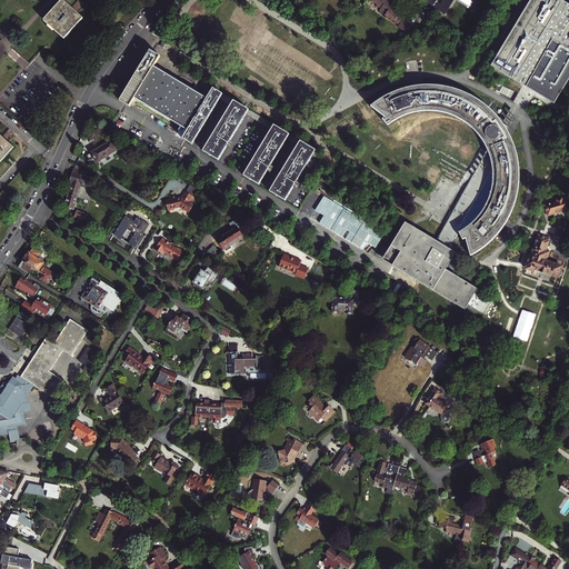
[(370,0),(368,3),(377,9),(377,10),(387,17),(385,20),(396,28),(400,20),(397,18),(399,15),(399,12),(392,9),(390,9),(388,8),(389,7),(388,2),(385,0),(370,0)]
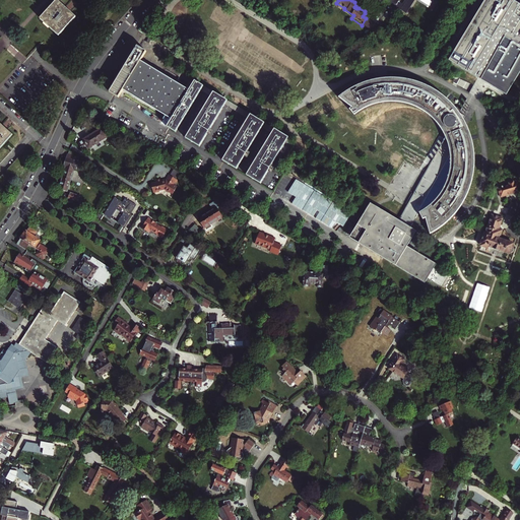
[(399,1),(398,0),(390,0),(388,3),(396,8),(397,7),(395,6),(399,1)]
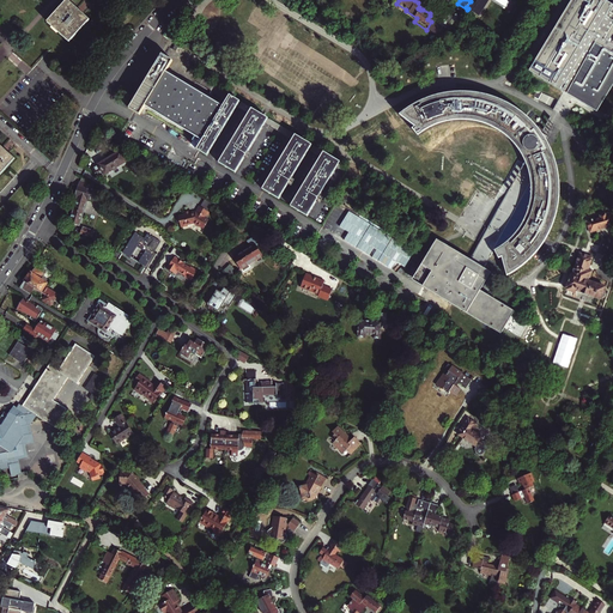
[(477,0),(475,2),(471,0),(471,1),(466,7),(468,8),(473,12),(474,10),(480,14),(490,0),(477,0)]
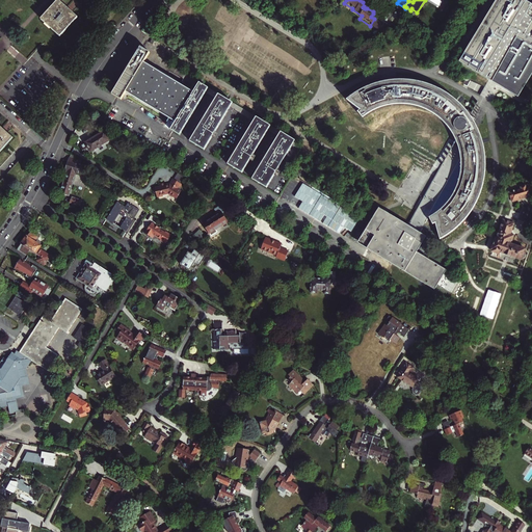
[(531,73),(531,4),(525,0),(495,0),(459,60),(491,79),(503,86),(519,96),(531,73)]
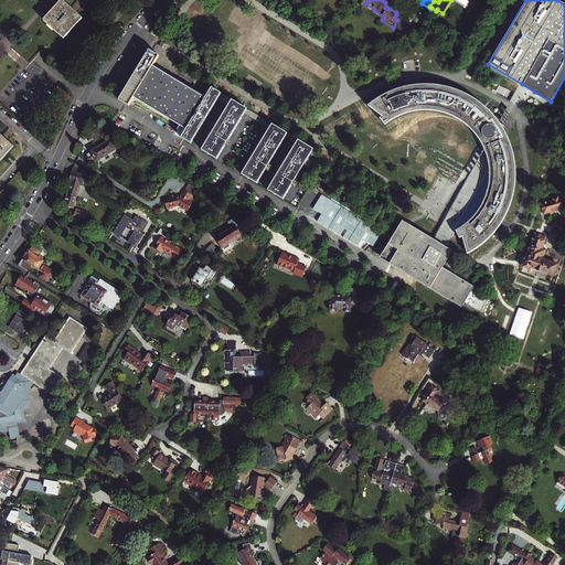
[(61,3),(44,21),(62,38),(78,20),(70,11),(61,3)]
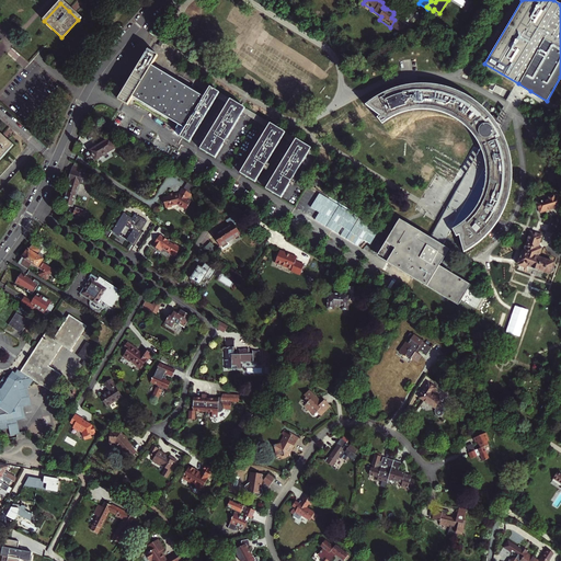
[(397,21),(395,20),(390,27),(393,30),(392,31),(398,35),(402,29),(397,24),(398,23),(397,21)]
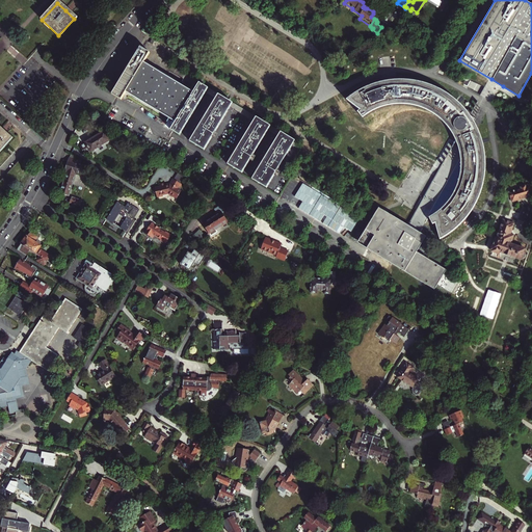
[(387,30),(381,27),(377,33),(382,36),(387,30)]
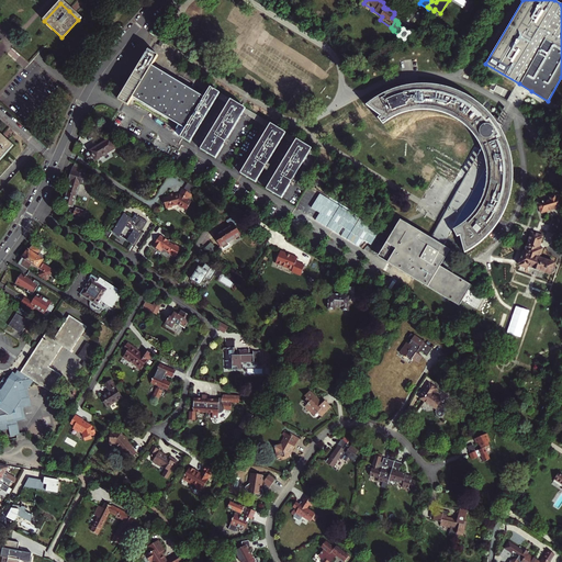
[(156,56),(146,49),(116,98),(125,103),(128,105),(134,96),(184,127),(179,136),(190,143),(220,94),(209,87),(203,96),(178,80),(152,64),(156,56)]
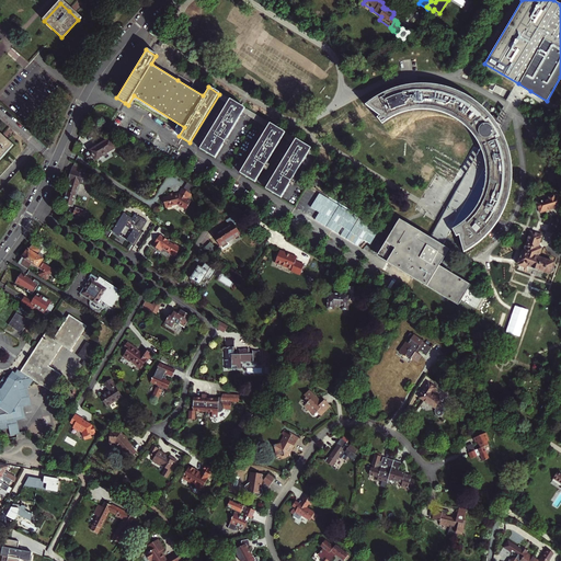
[(480,150),(483,162),(484,172),(484,182),(480,198),(474,210),(460,225),(455,228),(453,229),(454,230),(457,237),(459,236),(465,253),(474,247),(489,233),(501,217),(508,198),(511,190),(512,174),(510,155),(503,137),(501,130),(495,124),(485,112),(470,99),(453,90),(438,87),(418,84),(403,87),(385,92),(367,103),(379,115),(377,117),(382,124),(397,116),(413,112),(430,112),(445,115),(457,122),(467,130),(476,141),(480,150)]
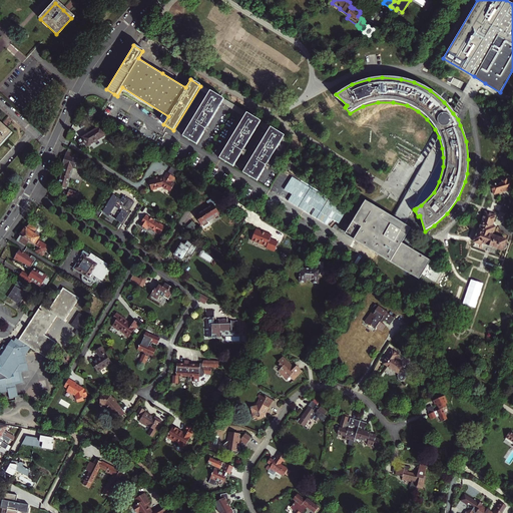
[(223,99),(209,91),(182,136),(196,144),(221,102),(223,99)]
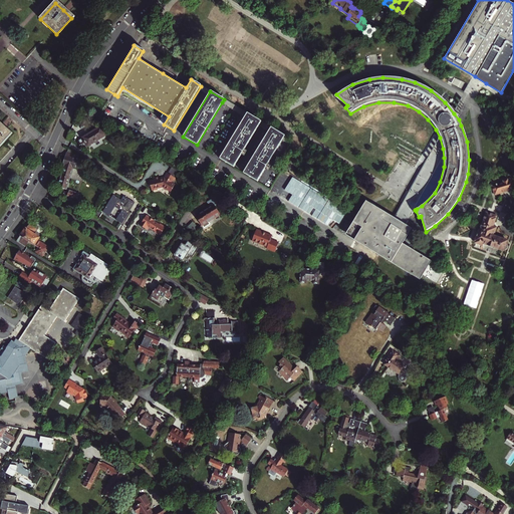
[(261,124),(246,114),(245,116),(219,159),(234,168),(261,124)]
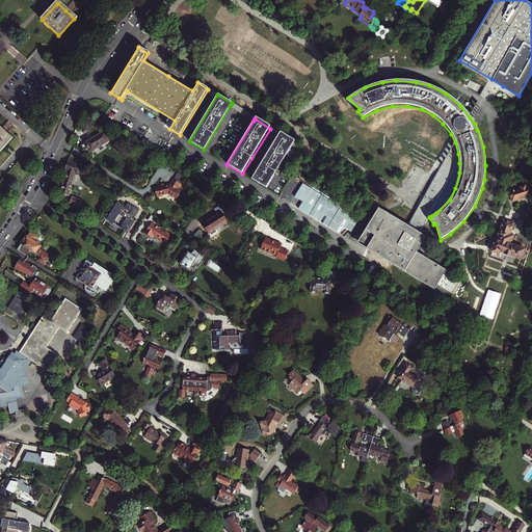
[(0,128),(0,147),(9,136),(1,129),(0,128)]
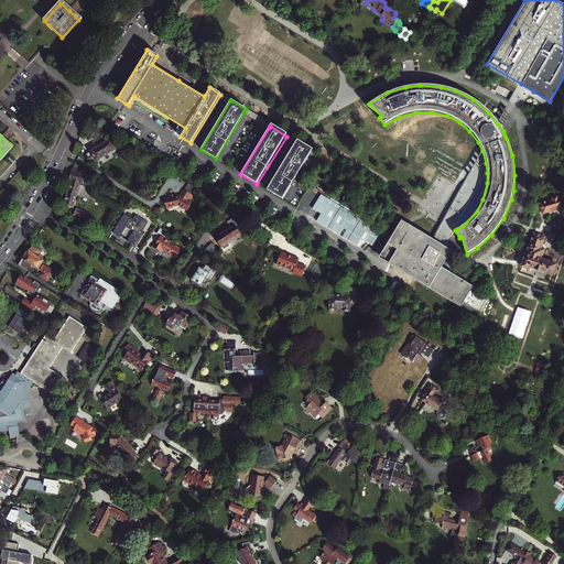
[(84,154),(87,161),(89,164),(116,149),(109,139),(84,154)]
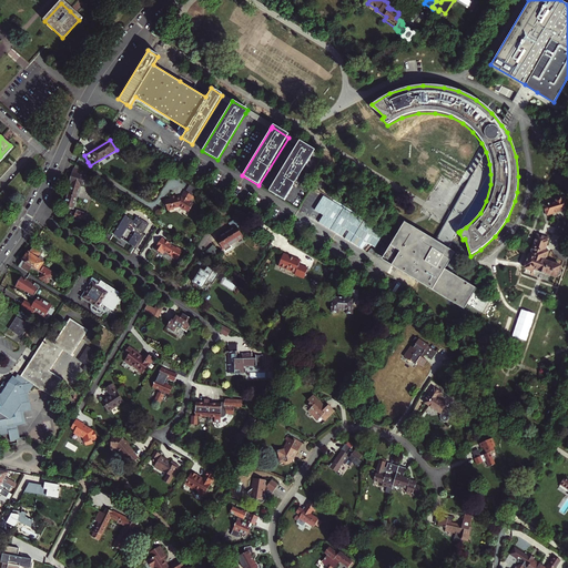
[(317,152),(300,141),(270,192),(287,202),(301,180),(317,152)]
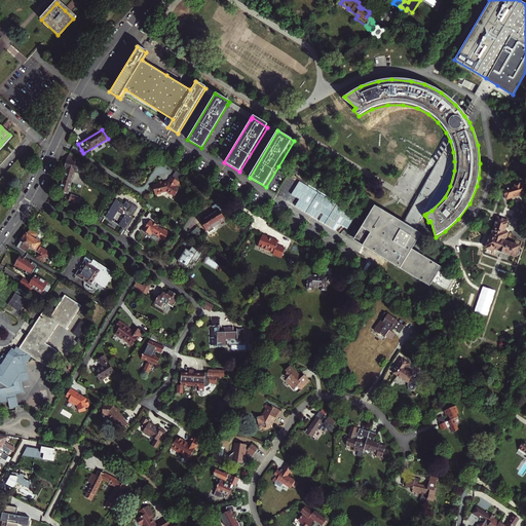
[(424,215),(426,214),(454,161),(453,152),(450,141),(419,197),(404,224),(416,231),(425,216),(424,215)]
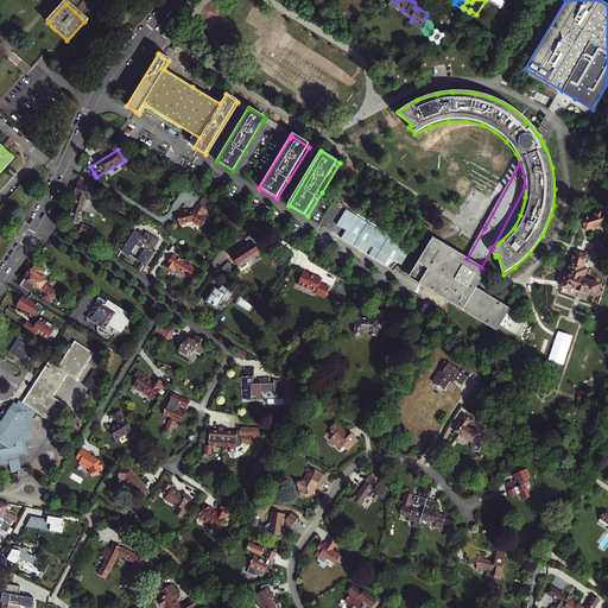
[(87,197),(97,201),(100,192),(95,190),(96,189),(93,188),(92,189),(90,189),(92,184),(86,182),(87,179),(81,175),(75,194),(76,194),(69,221),(78,223),(87,197)]
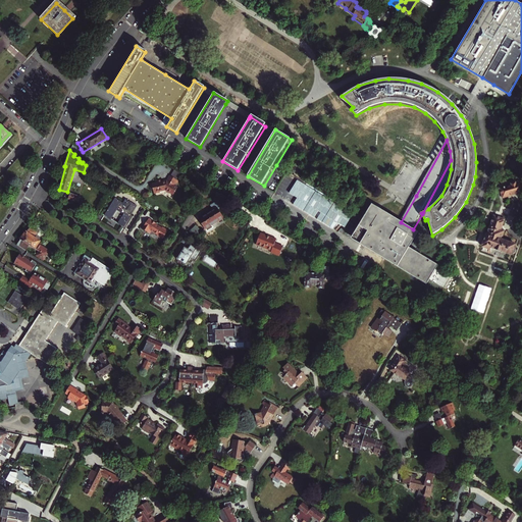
[(173,186),(176,180),(169,176),(166,183),(162,183),(161,180),(156,181),(157,184),(150,185),(151,190),(152,190),(153,194),(164,190),(169,194),(169,193),(173,195),(175,192),(174,191),(176,188),(173,186)]
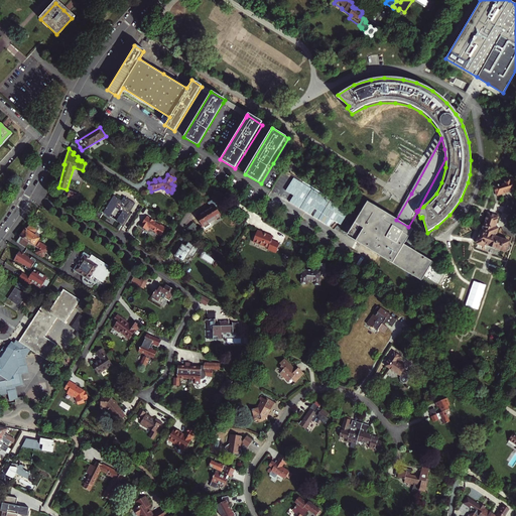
[(505,182),(494,185),(496,196),(515,189),(515,185),(514,178),(504,180),(505,182)]
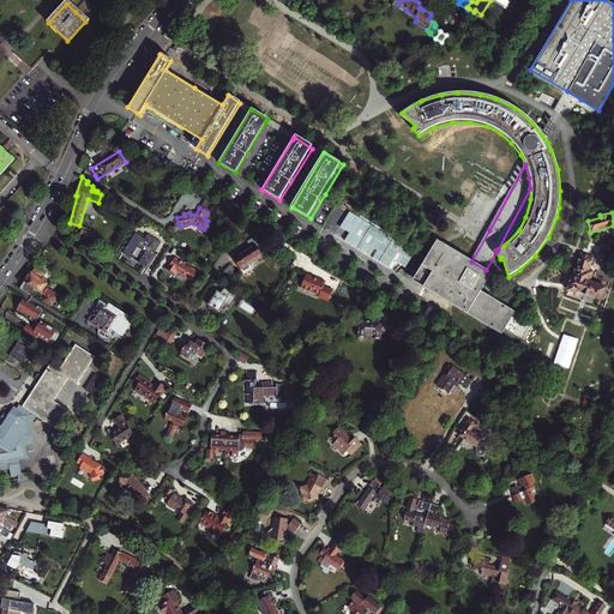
[(91,238),(92,234),(90,234),(91,230),(83,228),(80,234),(91,238)]
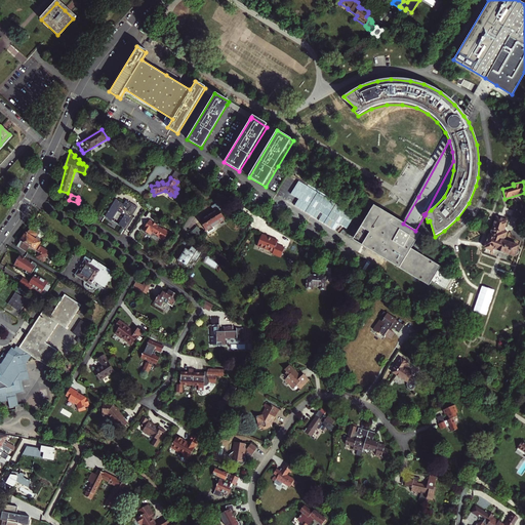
[(115,199),(104,216),(110,220),(116,210),(123,214),(117,225),(123,229),(130,218),(128,217),(129,215),(130,216),(136,207),(125,200),(122,205),(120,204),(121,203),(117,200),(117,201),(115,199)]
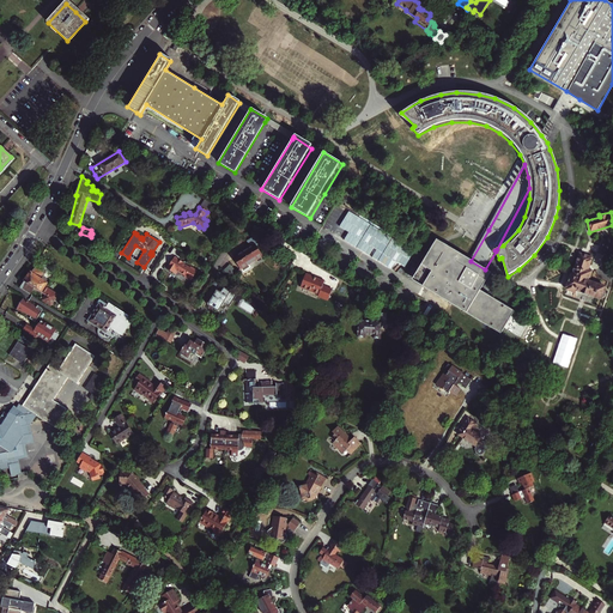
[(252,247),(235,258),(241,268),(261,255),(255,246),(261,242),(256,235),(248,241),(252,247)]
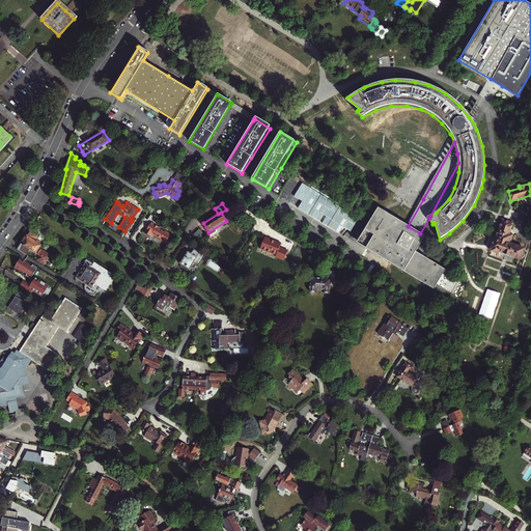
[(408,226),(379,210),(370,224),(359,242),(388,259),(436,287),(453,298),(464,280),(446,270),(417,252),(425,236),(420,233),(408,226)]
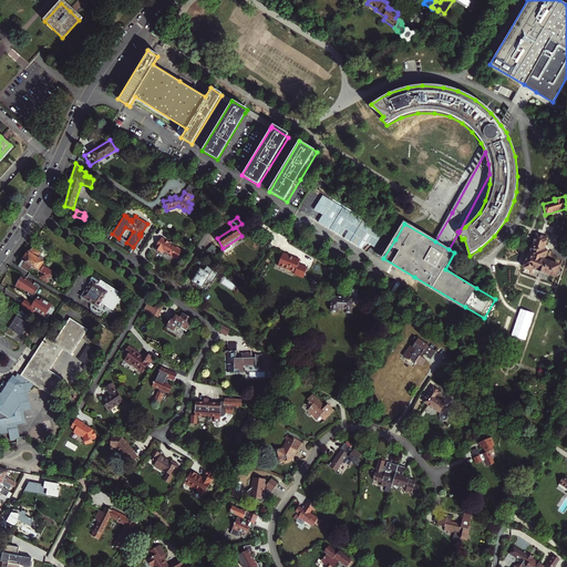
[(525,269),(534,271),(534,269),(557,276),(560,274),(562,271),(559,268),(560,266),(545,261),(548,251),(545,250),(548,239),(537,235),(531,256),(529,256),(525,269)]
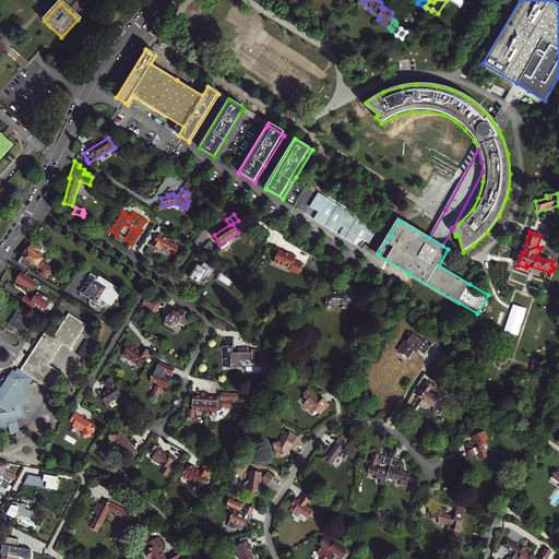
[(166,239),(158,235),(152,245),(159,250),(162,247),(168,251),(167,252),(174,257),(179,247),(174,244),(173,245),(166,240),(166,239)]
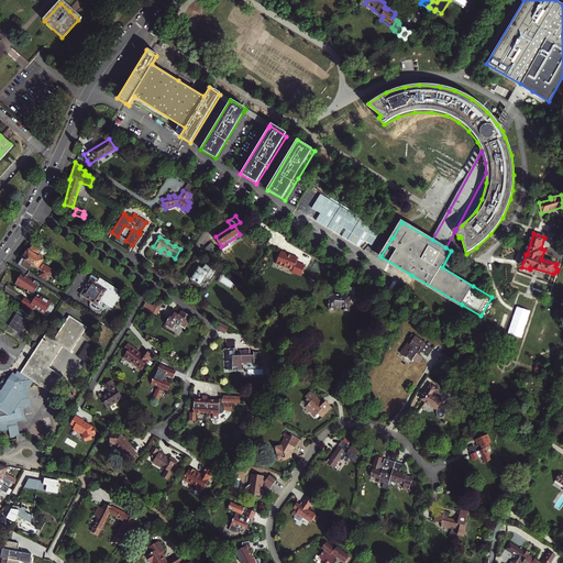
[(48,243),(45,249),(52,253),(55,247),(48,243)]
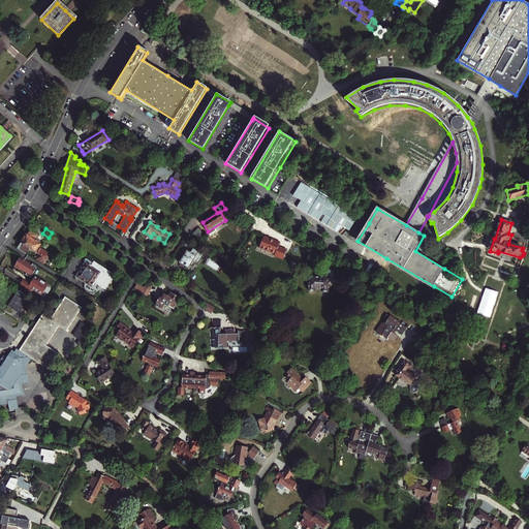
[(37,258),(43,263),(50,254),(38,247),(40,244),(33,240),(36,236),(29,230),(18,248),(27,253),(30,249),(39,255),(37,258)]
